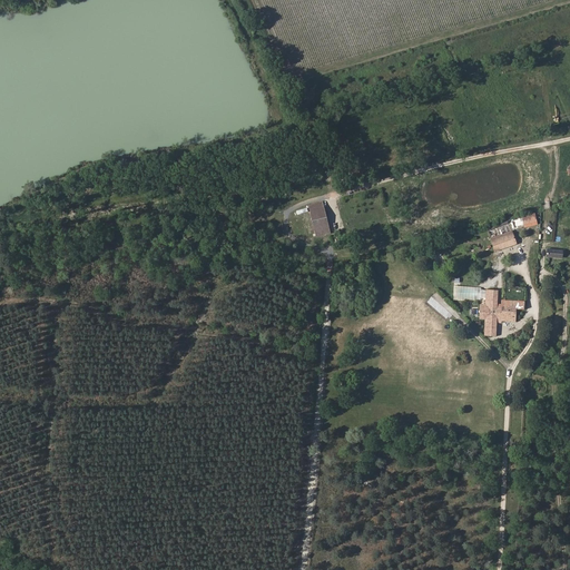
[(322,202),(308,204),(316,234),(330,231),(322,202)]
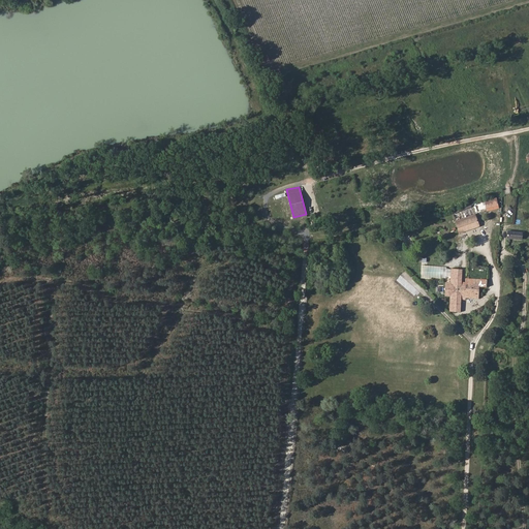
[(488,199),(489,207),(500,205),(498,197),(488,199)]
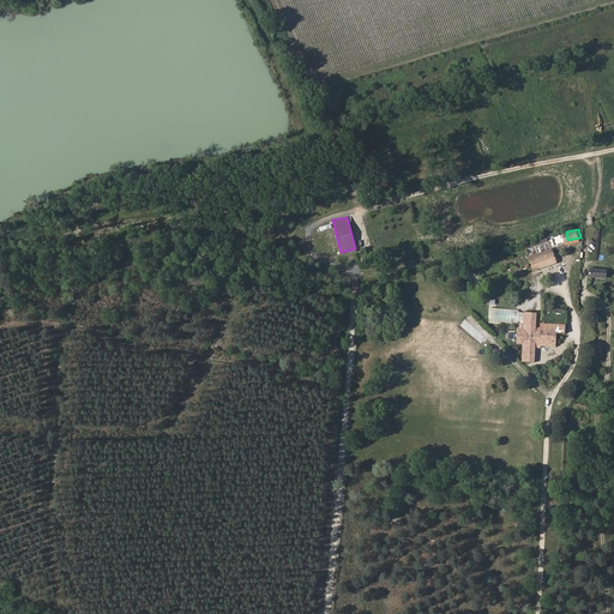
[(552,246),(530,253),(531,257),(553,251),(552,246)]
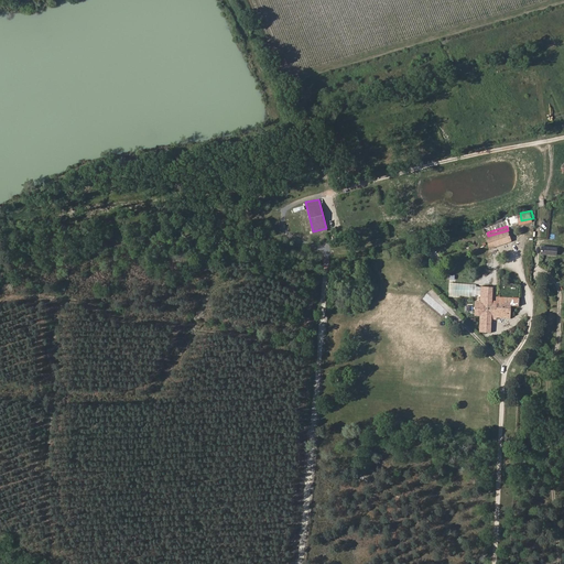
[(510,240),(508,230),(488,236),(491,246),(510,240)]
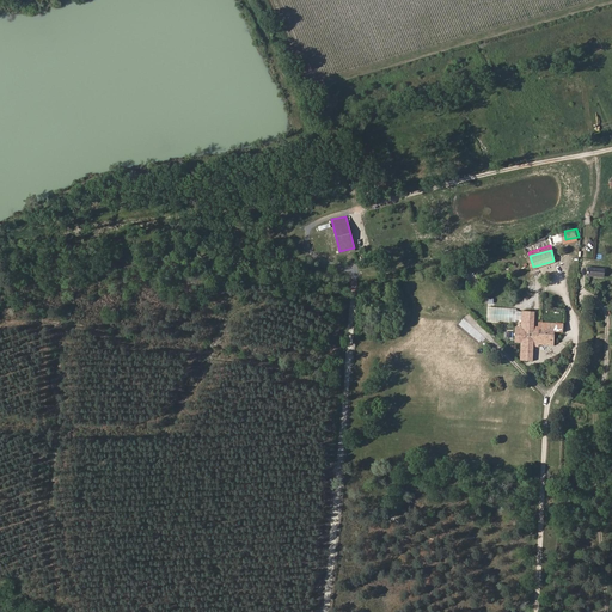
[(537,343),(536,329),(534,329),(534,325),(534,311),(524,311),(524,319),(526,319),(526,329),(521,329),(521,341),(525,341),(525,360),(534,360),(534,346),(534,343),(537,343)]
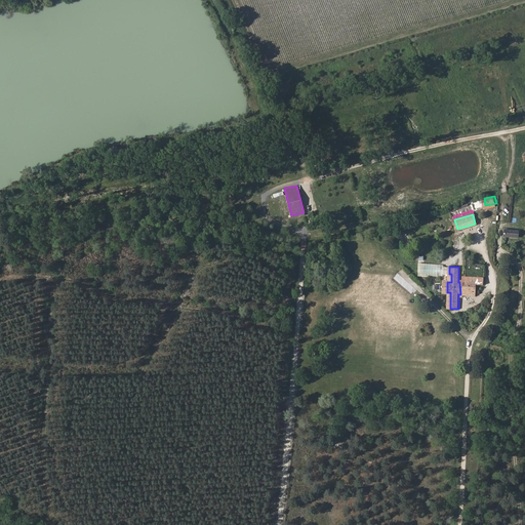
[(476,295),(476,283),(483,284),(483,276),(465,275),(465,276),(463,282),(459,282),(460,294),(466,294),(476,295)]
